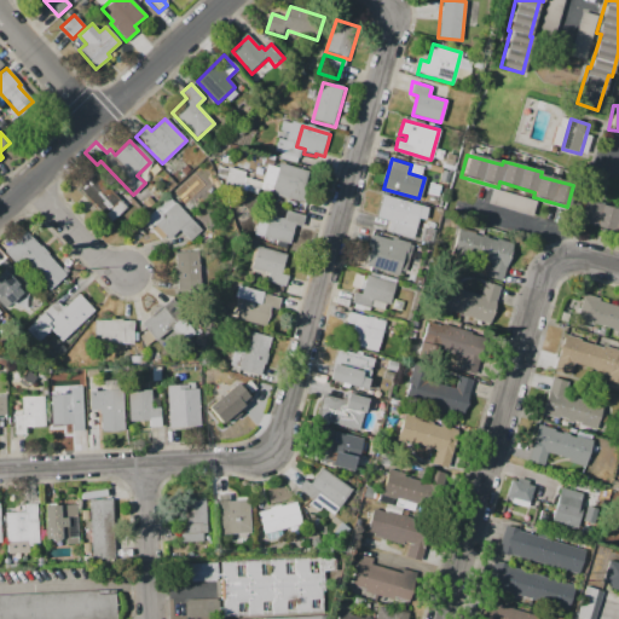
[(282,165),(273,195),(308,206),(312,195),(305,192),(311,172),(282,165)]
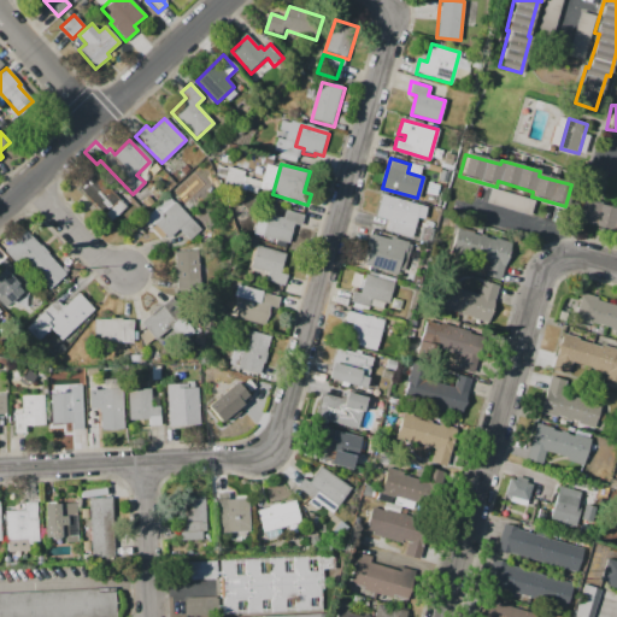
[(227,165),(246,171),(241,187),(223,182),(227,165)]
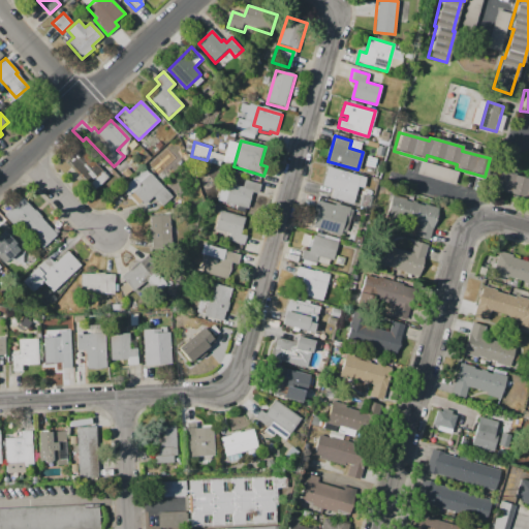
[(67,161),(82,147),(95,160),(98,157),(106,165),(101,169),(109,177),(95,190),(67,161)]
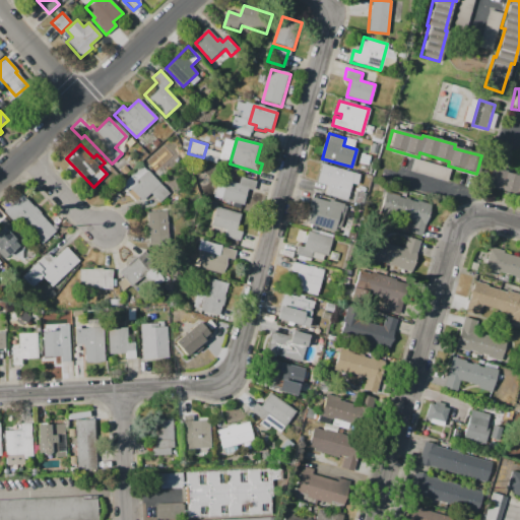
[(141,164),(163,186),(170,178),(178,186),(151,211),(131,189),(127,193),(119,185),(141,164)]
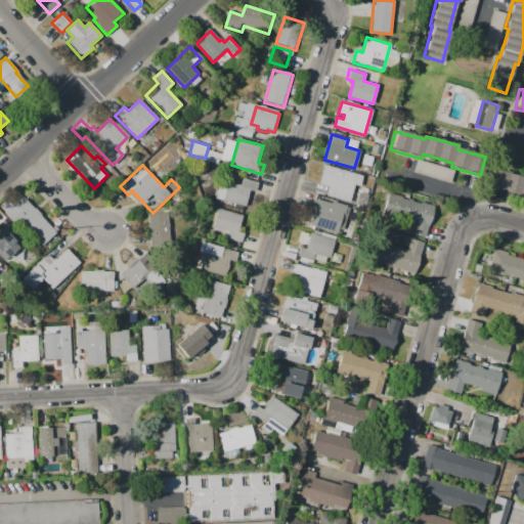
[(324,165),(319,183),(331,186),(328,194),(349,201),(354,185),(359,186),(362,176),(324,165)]
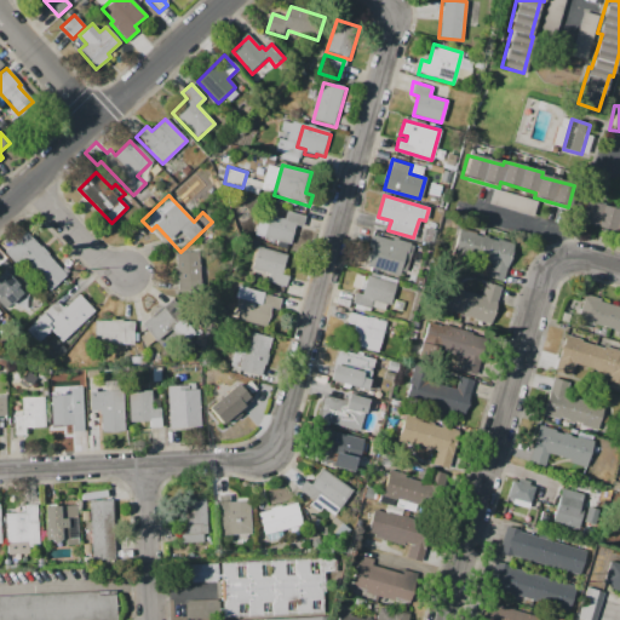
[(584,201),(578,220),(609,231),(610,228),(619,230),(619,207),(619,212),(584,201)]
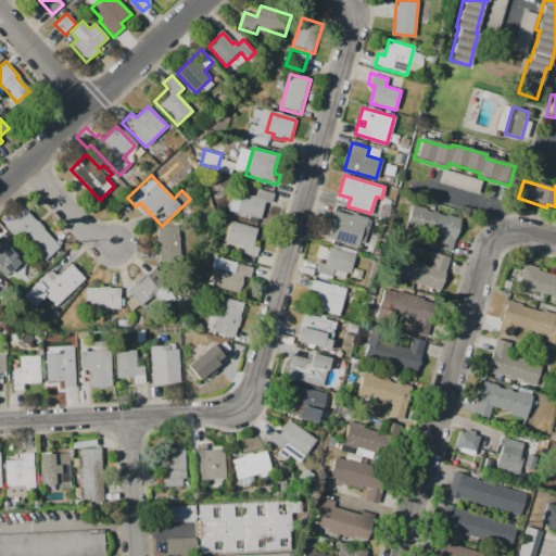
[(235,214),(240,193),(257,199),(260,191),(275,197),(273,205),(267,204),(262,223),(235,214)]
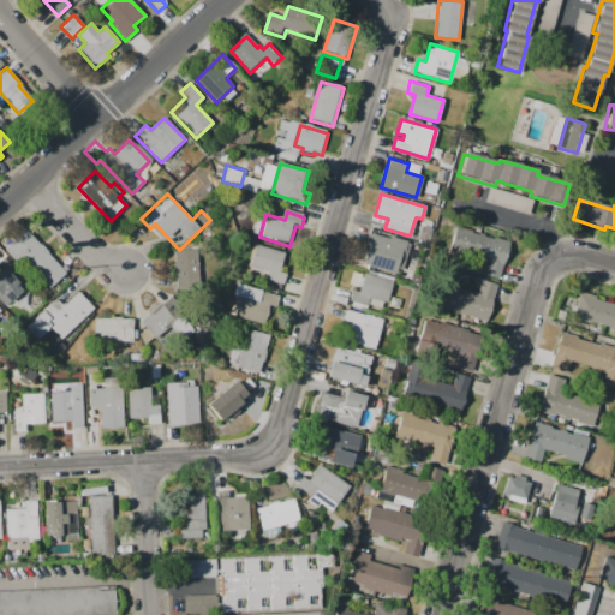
[(457,227),(511,243),(500,281),(483,276),(487,262),(449,251),(457,227)]
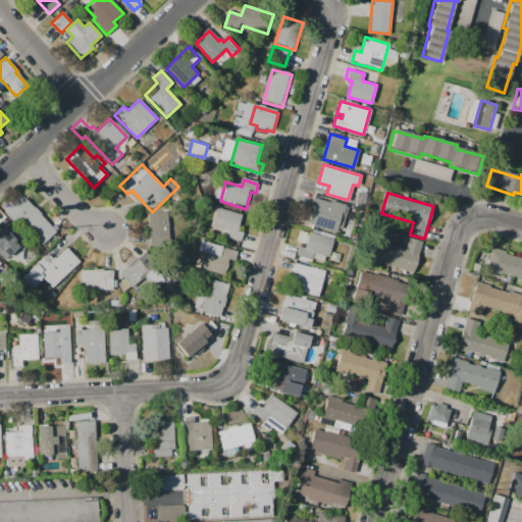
[(23,196),(54,230),(40,244),(8,209),(23,196)]
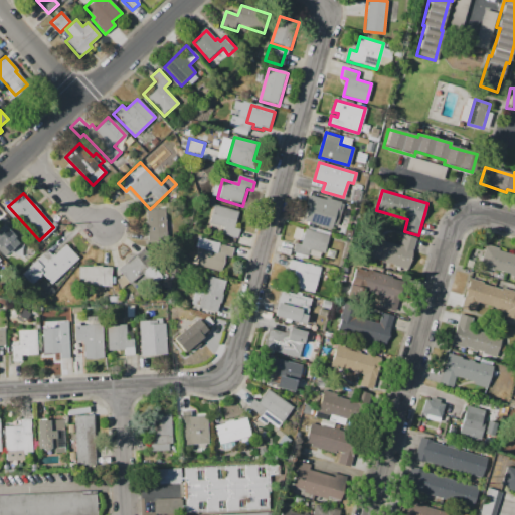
[(344,204),(337,226),(333,225),(331,229),(303,221),(307,207),(304,205),(307,194),(325,199),(326,197),(341,201),(341,203),(344,204)]
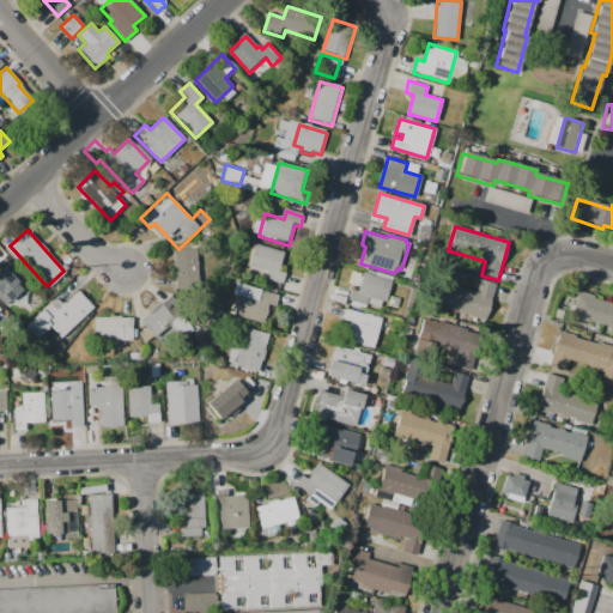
[(289,277),(279,273),(284,255),(258,247),(250,267),(268,272),(266,281),(285,287),(289,277)]
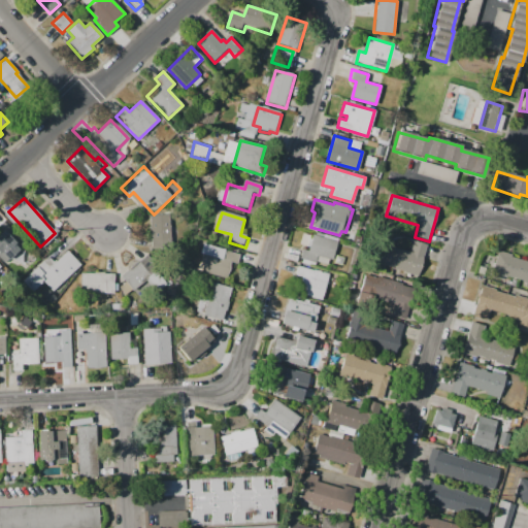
[(150,215),(171,213),(173,246),(152,248),(151,237),(150,237),(150,229),(151,229),(150,215)]
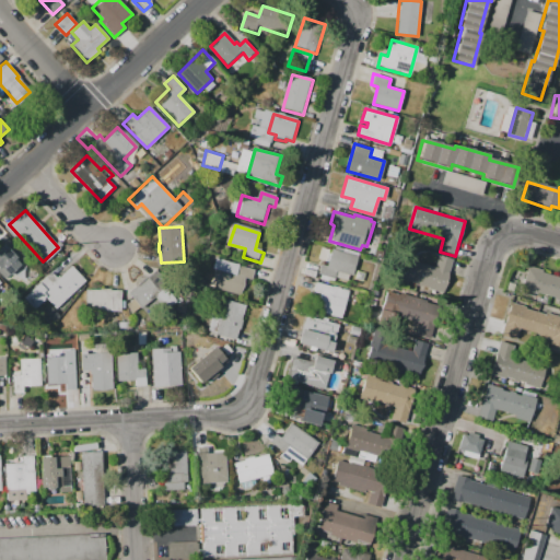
[(4,278),(0,272),(0,237),(3,235),(14,247),(16,246),(27,258),(4,278)]
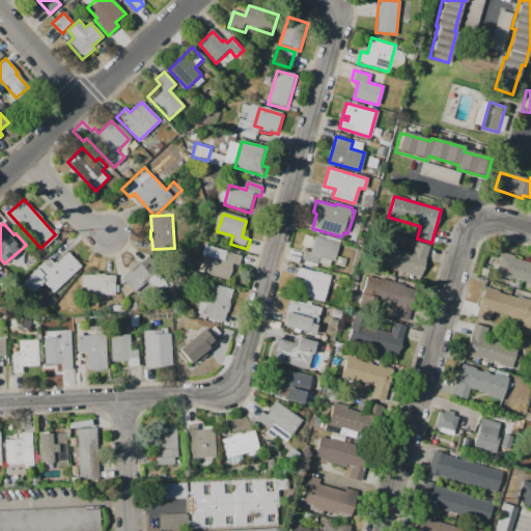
[(314,235),(340,242),(334,261),(319,257),(317,263),(302,258),(304,250),(310,252),(314,235)]
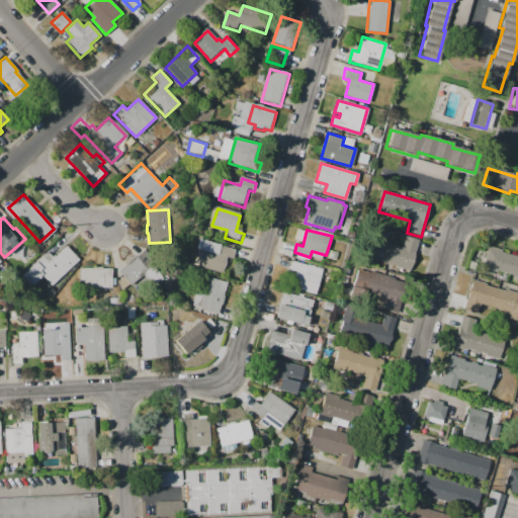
[(405,236),(420,241),(411,271),(362,257),(368,238),(402,247),(405,236)]
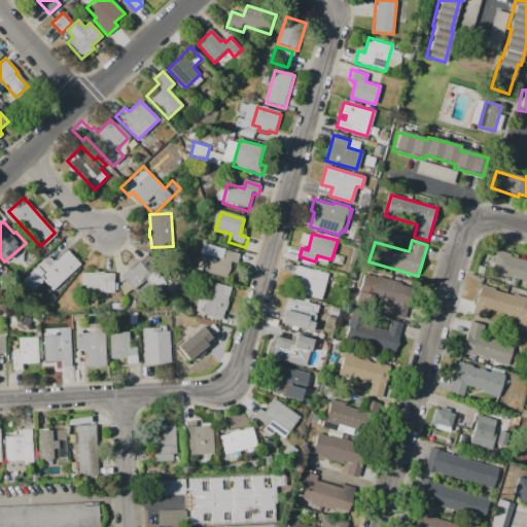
[(51,290),(38,276),(34,281),(28,275),(47,255),(53,260),(55,259),(56,260),(67,250),(79,264),(51,290)]
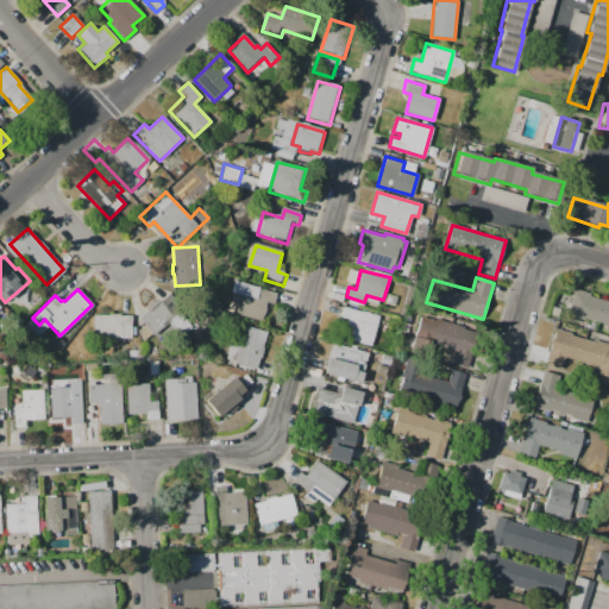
[(259,289),(256,299),(240,295),(234,314),(263,322),(268,305),(277,307),(281,295),(259,289)]
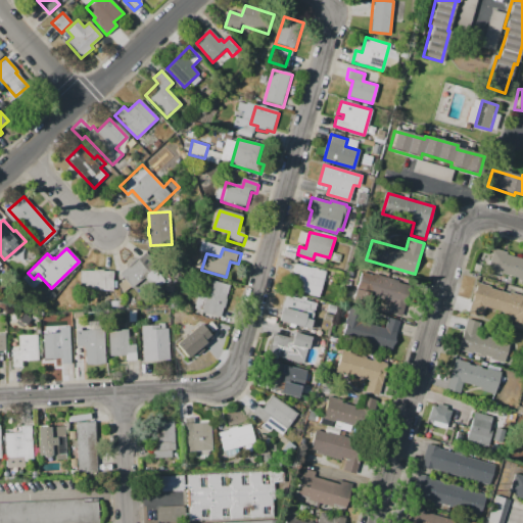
[(495,249),(522,256),(522,280),(489,271),(495,249)]
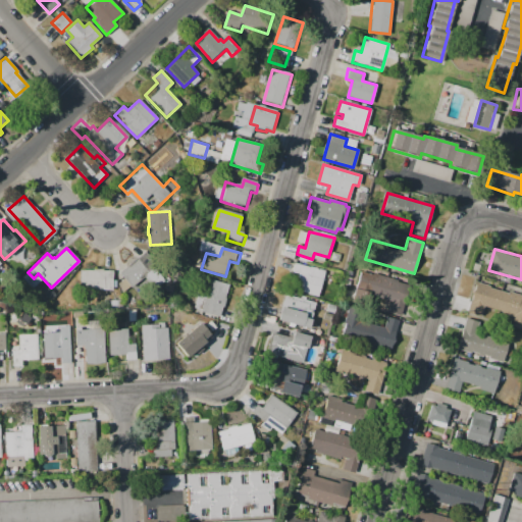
[(119,272),(129,263),(128,262),(136,256),(137,257),(146,250),(158,265),(132,286),(119,272)]
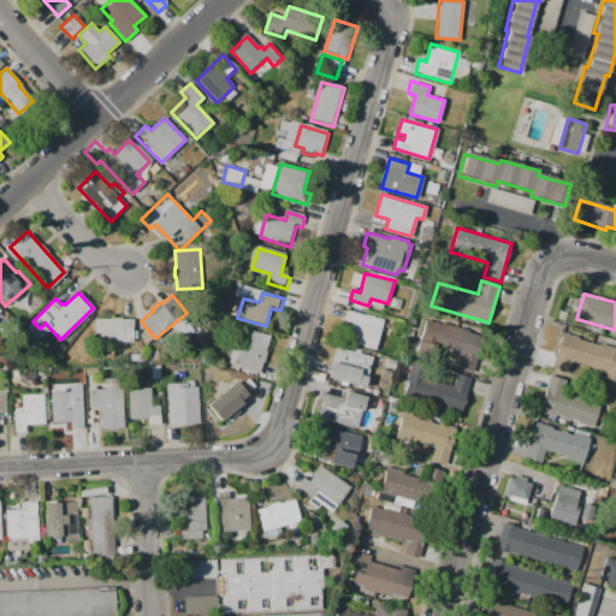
[(348,311),(344,321),(351,323),(347,342),(374,350),(383,319),(366,314),(365,315),(348,311)]
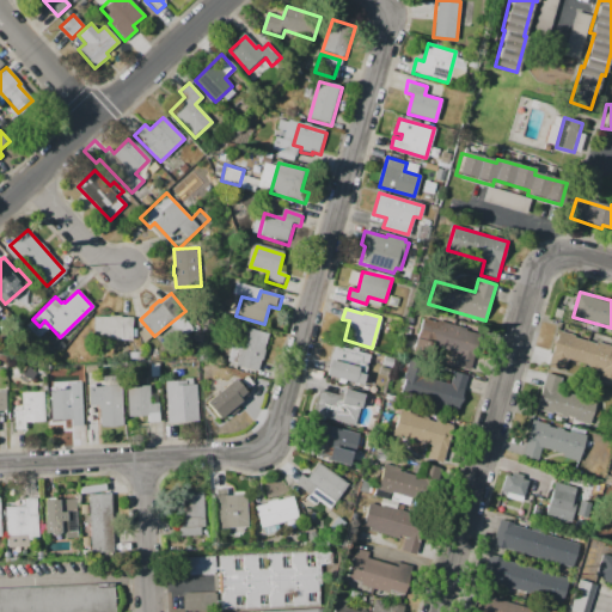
[(93,316),(110,317),(110,314),(121,316),(121,317),(130,317),(130,340),(92,338),(93,316)]
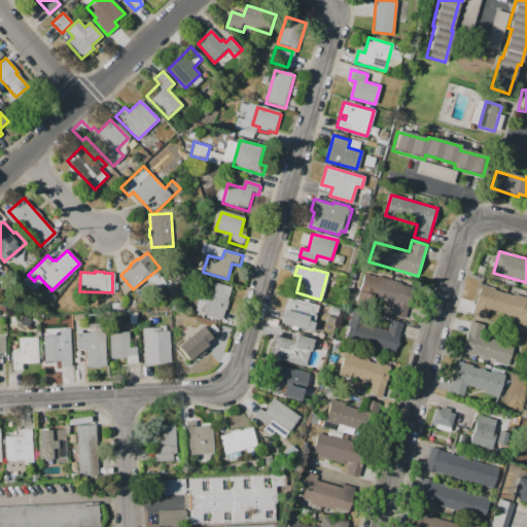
[(363,273),(376,277),(376,276),(400,283),(400,284),(414,288),(405,319),(391,315),(395,304),(364,294),(361,305),(354,302),(363,273)]
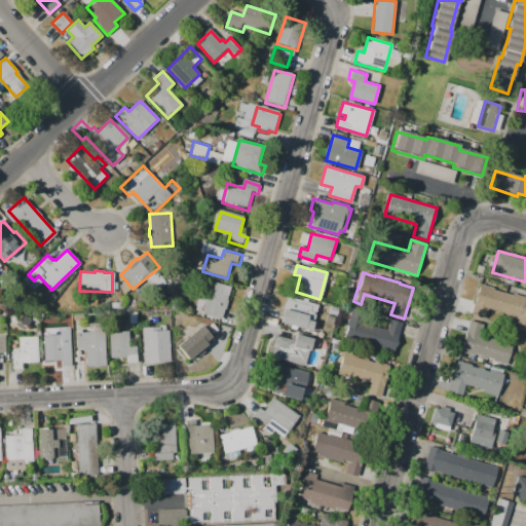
[(212,282),(230,287),(225,304),(217,301),(214,312),(203,309),(212,282)]
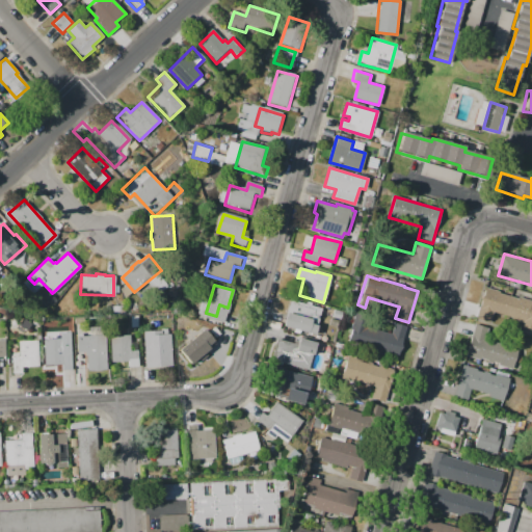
[(484,288),(531,301),(531,331),(522,329),(523,325),(497,318),(495,327),(475,322),(484,288)]
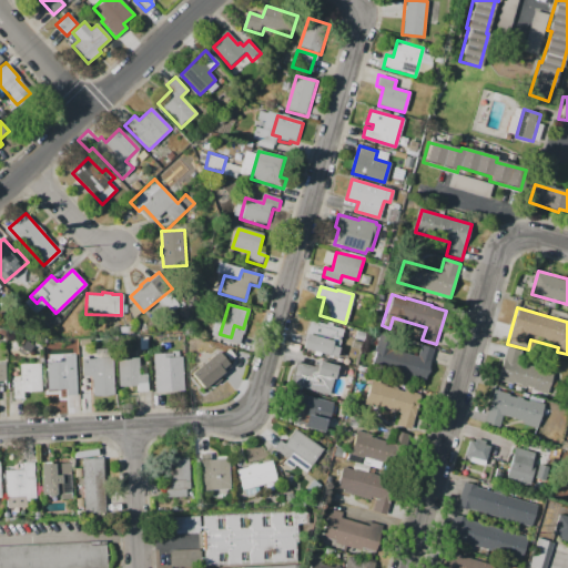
[(312,321),(304,347),(335,357),(344,330),(312,321)]
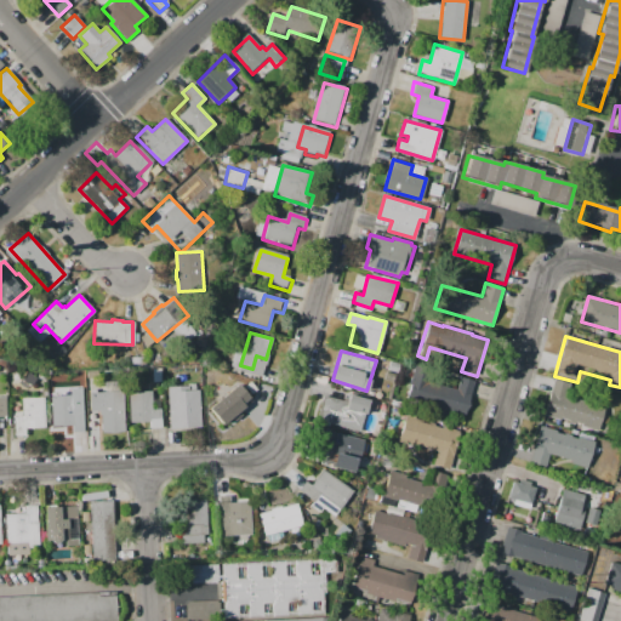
[(414,365),(426,369),(422,380),(456,389),(460,377),(474,381),(463,417),(449,412),(449,415),(436,411),(436,409),(404,399),(414,365)]
